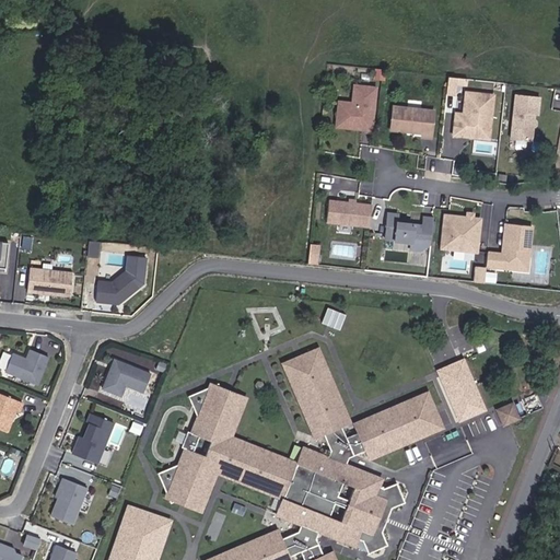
[(382,62),(382,54),(373,53),(372,62),(382,62)]
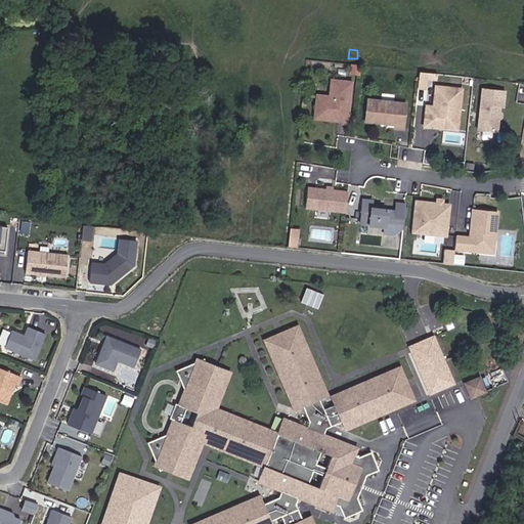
[(328,79),(320,78),(319,93),(324,99),(333,100),(333,97),(337,98),(336,103),(346,104),(350,64),(330,62),(328,79)]
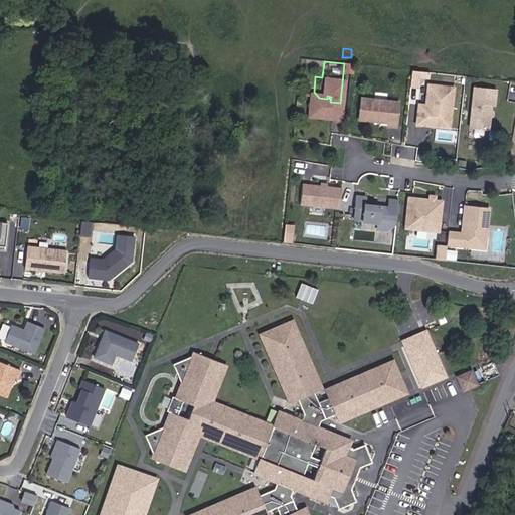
[(423,87),(416,87),(414,107),(422,108),(423,105),(427,105),(431,109),(435,109),(448,98),(451,69),(425,67),(423,87)]
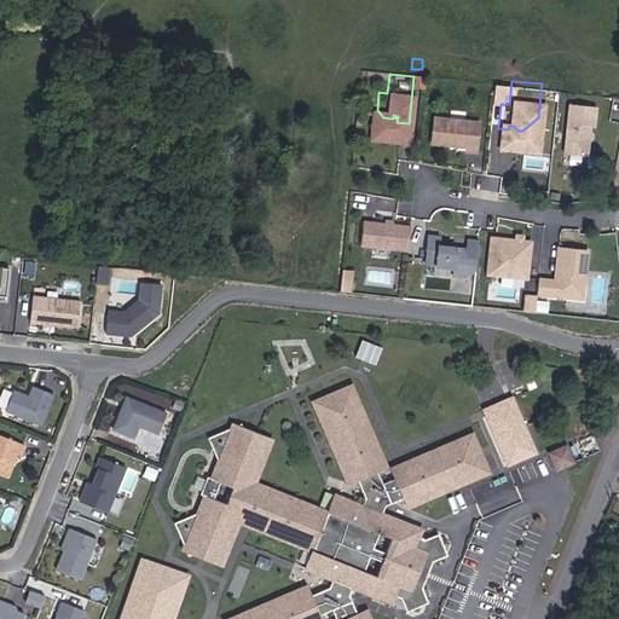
[(593,86),(566,84),(560,132),(584,134),(586,104),(590,104),(593,86)]
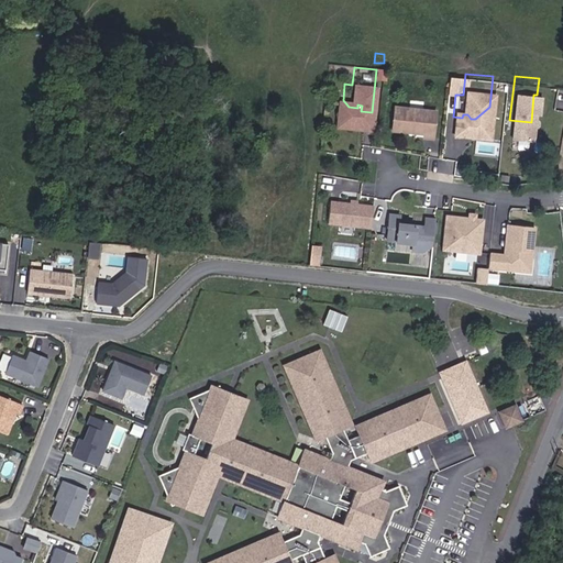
[(343,100),(344,84),(339,84),(337,109),(361,111),(362,106),(357,105),(357,108),(349,107),(343,100)]
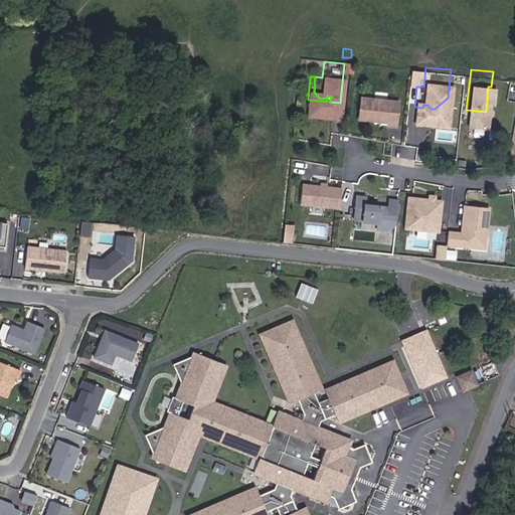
[(397,84),(360,80),(357,103),(386,106),(386,109),(394,110),(397,84)]
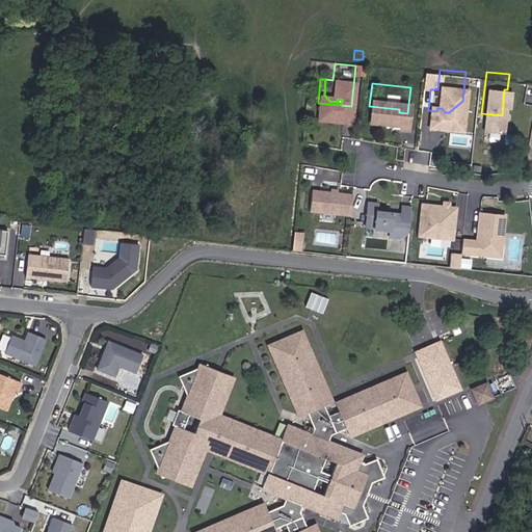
[(462,101),(449,112),(461,113),(462,101)]
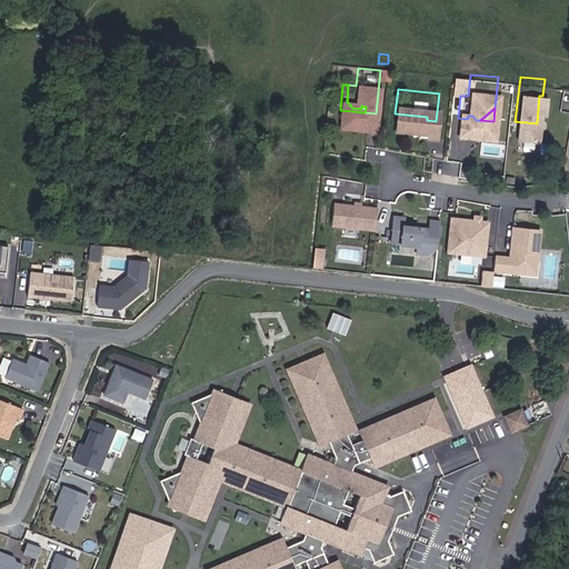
[(376,228),(378,206),(361,203),(356,203),(335,201),(332,223),(376,228)]
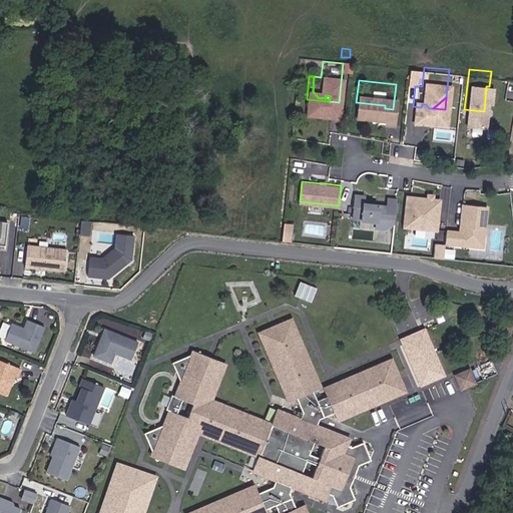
[(427,195),(406,193),(402,228),(441,232),(445,197),(435,196),(436,191),(427,190),(427,195)]
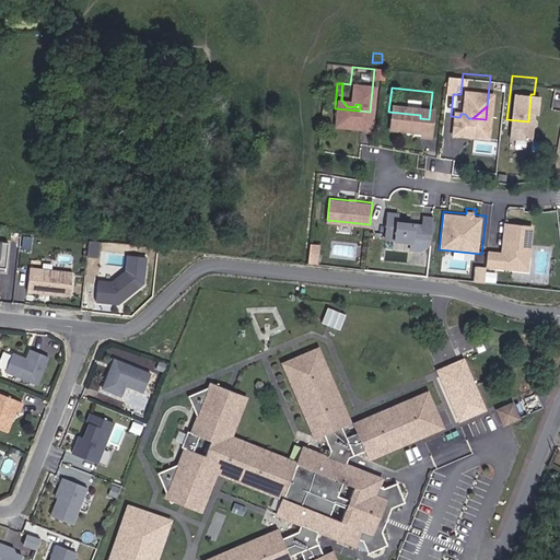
[(400,212),(387,210),(384,240),(424,244),(426,233),(433,234),(435,216),(427,214),(426,223),(399,220),(400,212)]
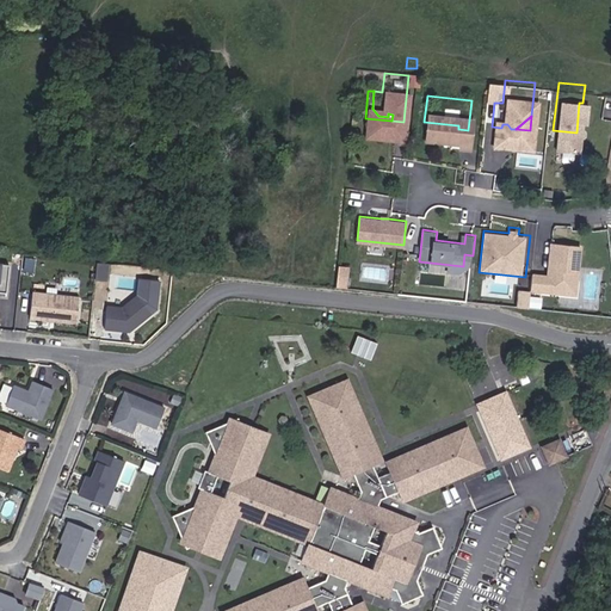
[(548,273),(532,272),(531,289),(561,291),(578,278),(581,245),(551,242),(549,269),(550,269),(550,272),(548,273)]
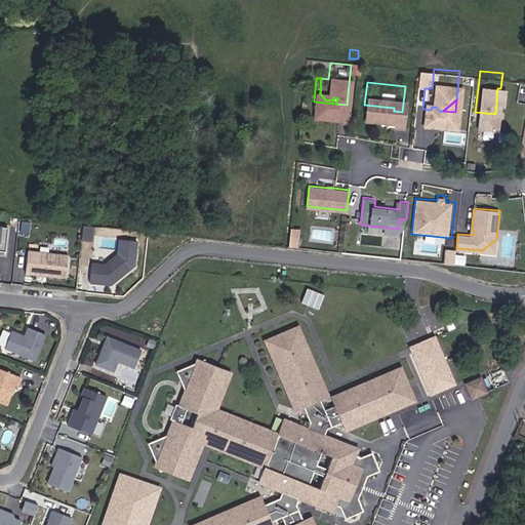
[(299,220),(291,219),(290,230),(298,231),(299,220)]
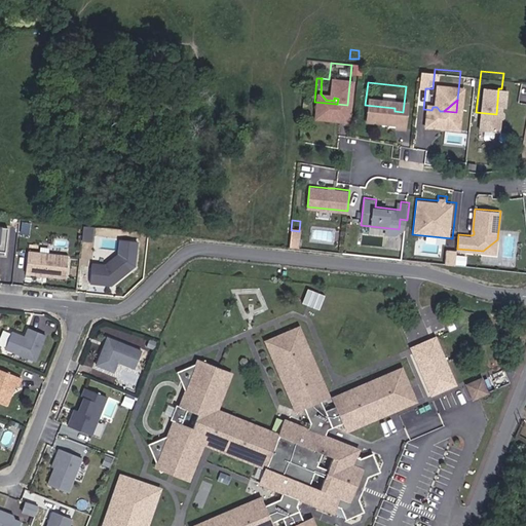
[(497,239),(483,251),(496,252),(497,239)]
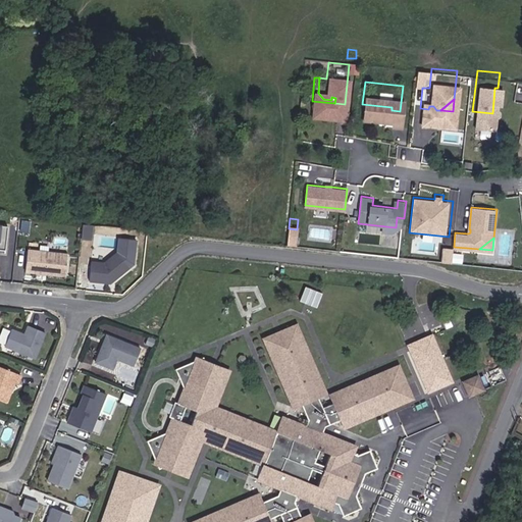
[(452,262),(454,249),(444,248),(441,261),(452,262)]
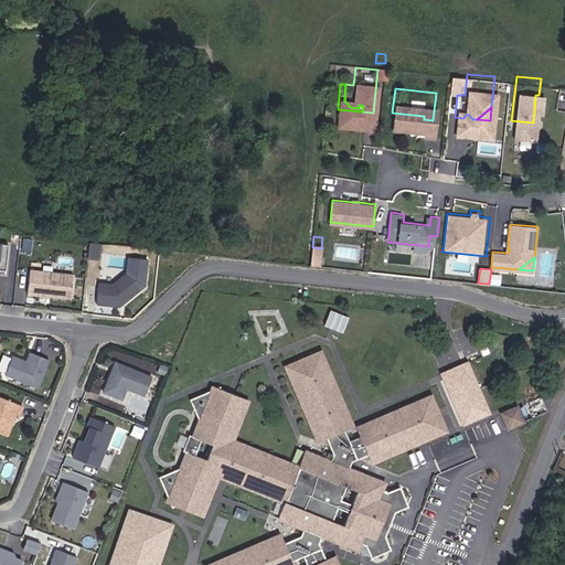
[(139,286),(126,269),(112,281),(97,280),(96,301),(118,302),(139,286)]
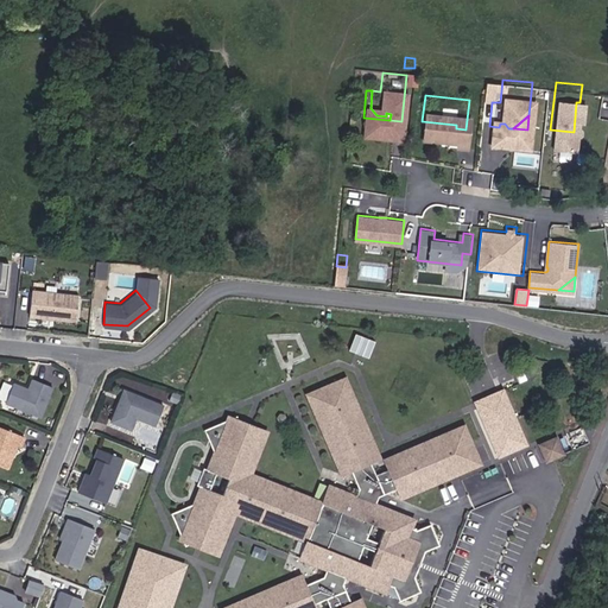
[(76,321),(78,296),(32,291),(30,316),(76,321)]
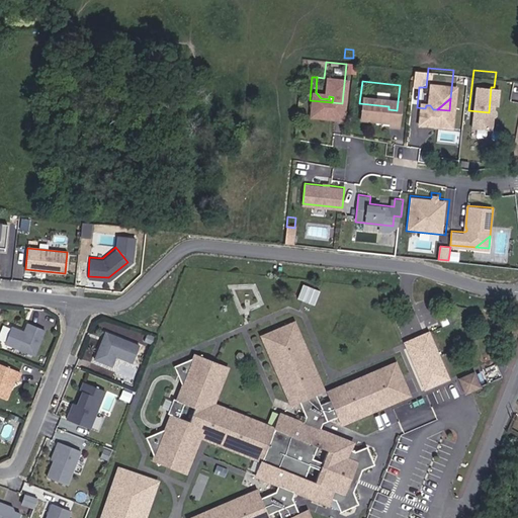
[(317,305),(322,290),(304,283),(297,297),(317,305)]
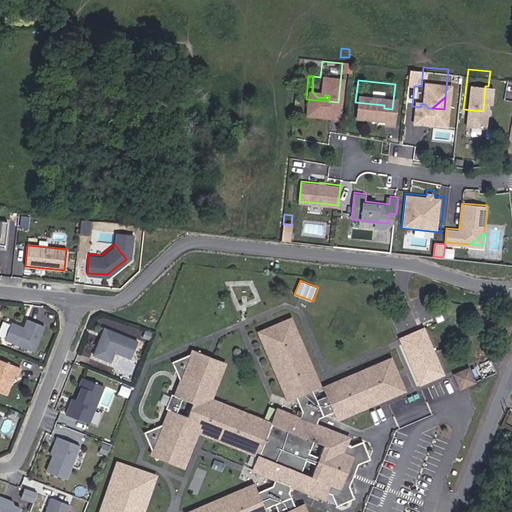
[(41,338),(50,313),(33,306),(30,314),(17,310),(11,326),(41,338)]
